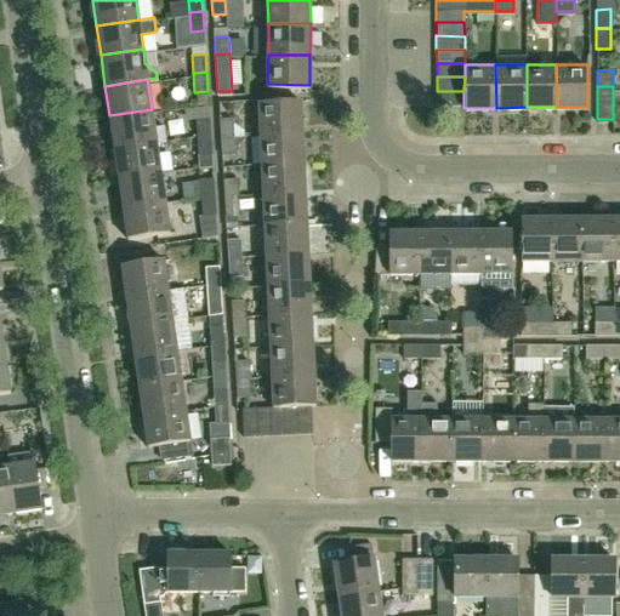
[(437,91),(437,103),(464,103),(464,91),(437,91)]
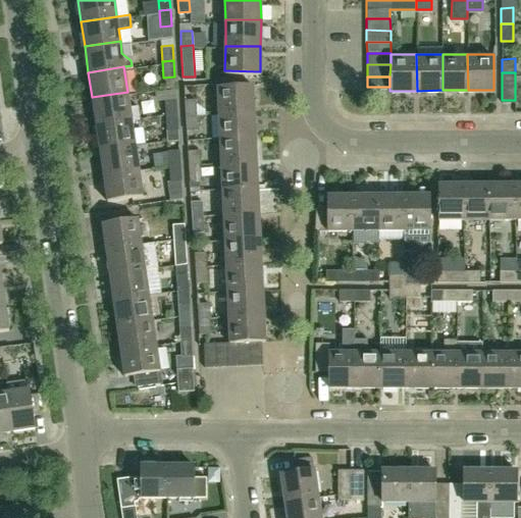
[(218,111),(254,109),(253,83),(217,85),(218,111)]
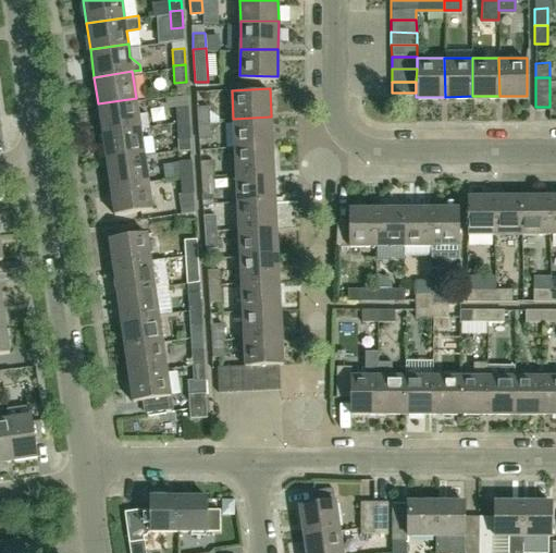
[(98,103),(101,131),(139,125),(148,124),(146,111),(138,112),(136,98),(98,103)]
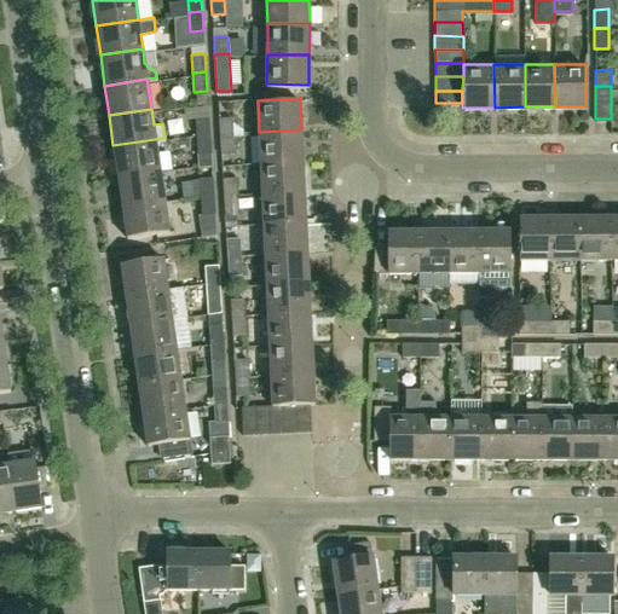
[(196,133),(211,132),(209,114),(195,115),(195,116),(196,133)]
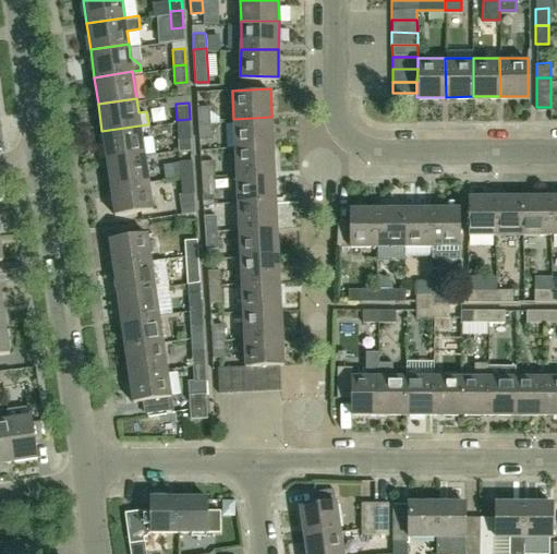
[(197,104),(197,120),(210,120),(219,120),(218,115),(209,109),(209,103),(197,104)]
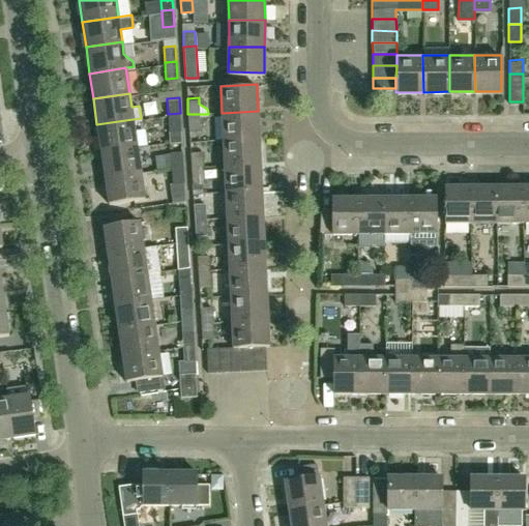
[(224,138),(259,136),(258,111),(222,113),(224,138)]
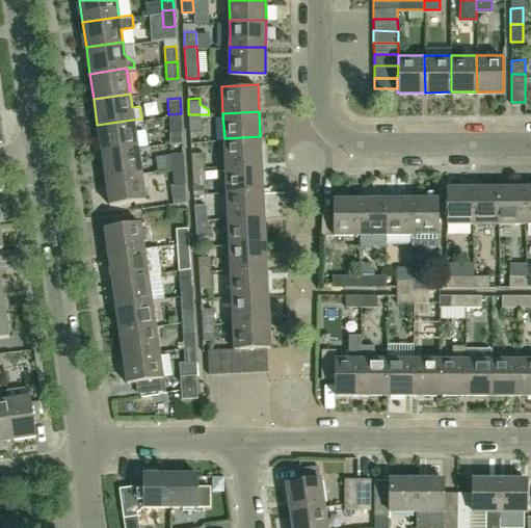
[(182,130),(181,113),(168,114),(170,140),(182,140),(182,130)]
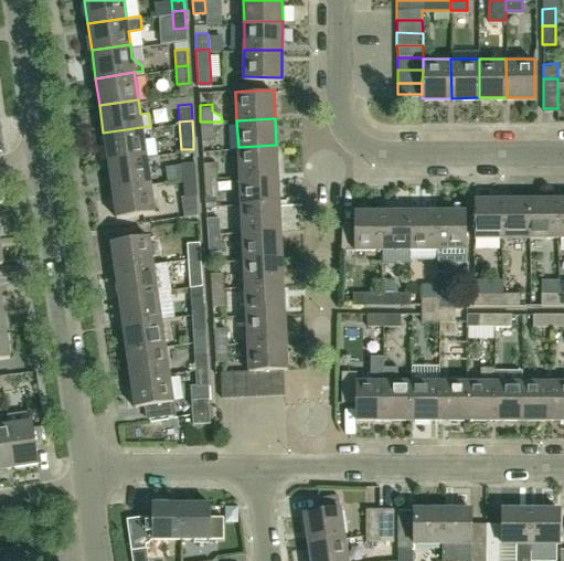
[(213,122),(200,122),(201,139),(214,138),(213,122)]
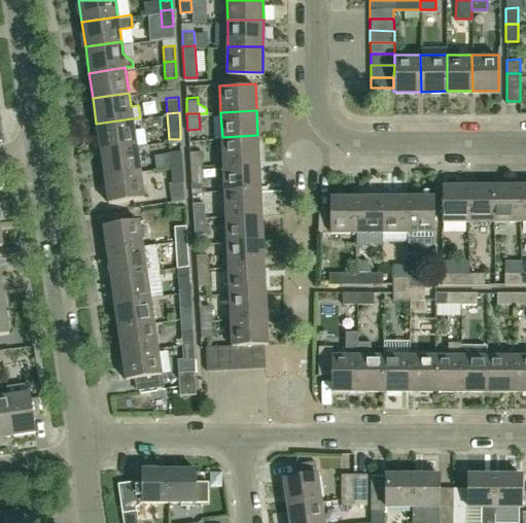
[(100,148),(136,143),(132,118),(96,124),(100,148)]
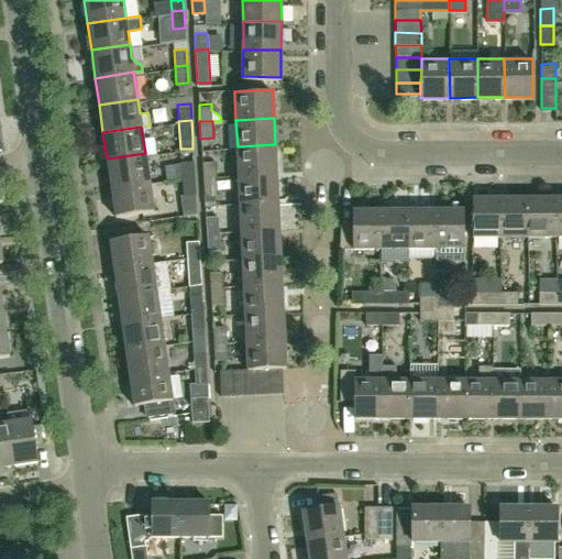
[(239,175),(276,173),(275,144),(238,146),(239,175)]
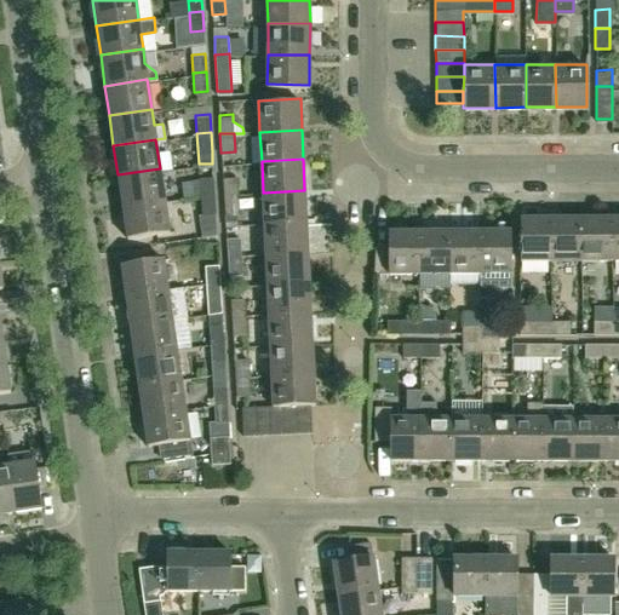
[(118,174),(121,205),(164,199),(160,168),(118,174)]
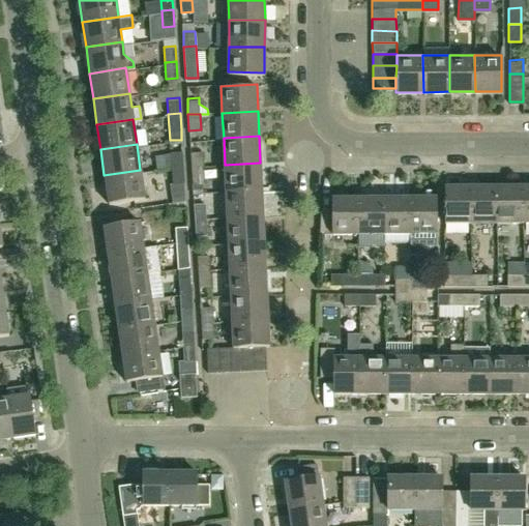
[(190,166),(203,165),(202,149),(189,150),(190,166)]
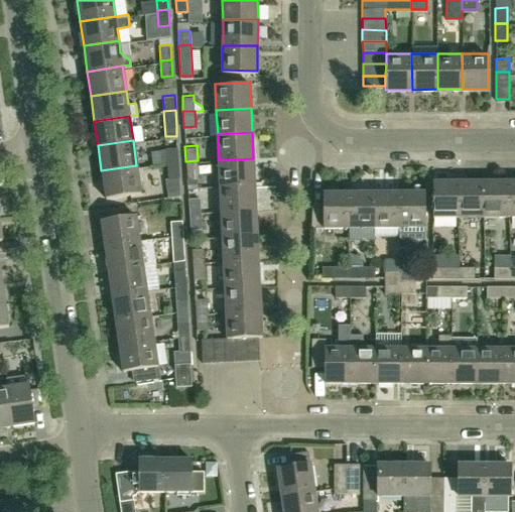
[(166,158),(166,161),(178,160),(177,146),(165,146),(157,148),(160,160),(166,158)]
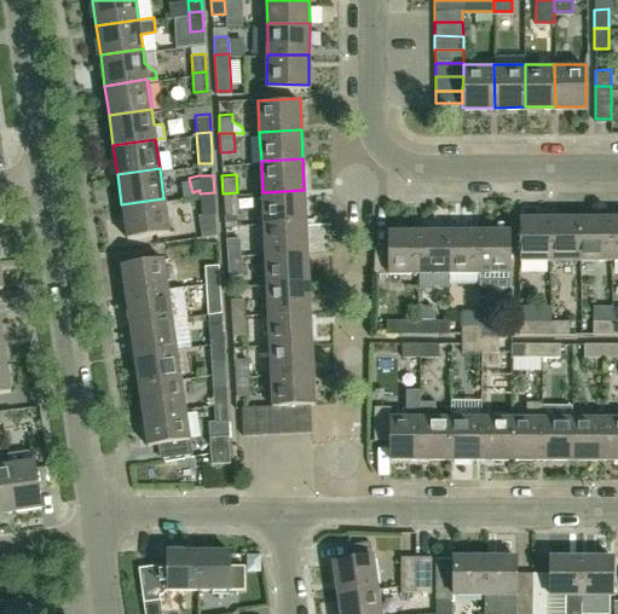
[(264,221),(306,219),(304,190),(263,192),(264,221)]
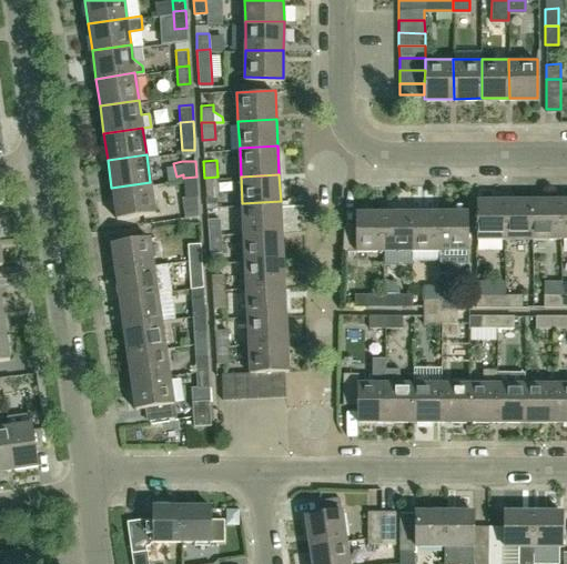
[(196,177),(183,178),(184,195),(198,194),(196,177)]
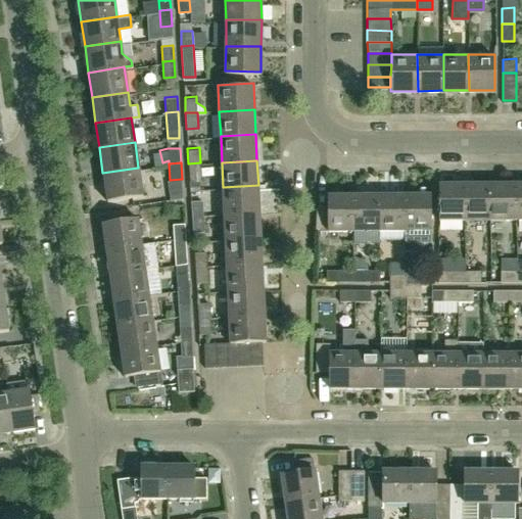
[(200,162),(188,163),(189,180),(201,179),(200,162)]
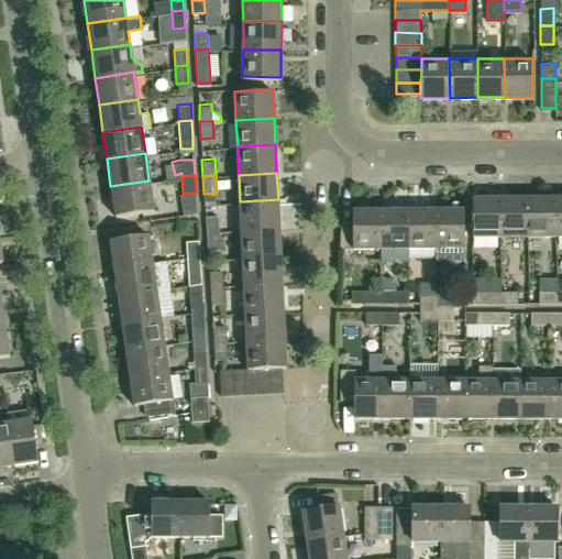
[(149,181),(110,186),(114,215),(153,209),(149,181)]
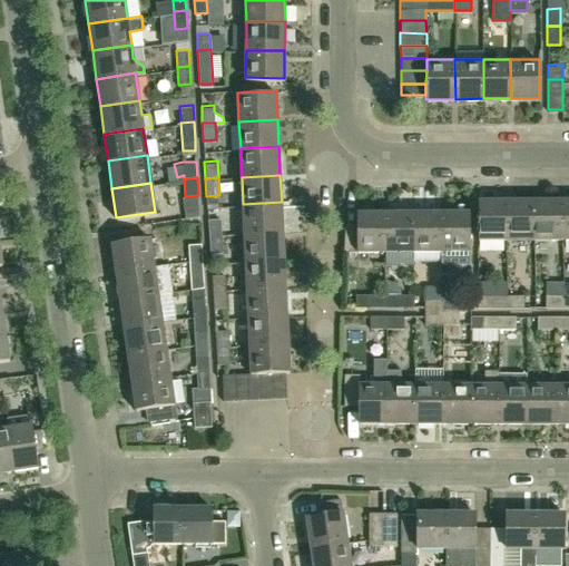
[(506,237),(506,198),(478,198),(478,237),(506,237)]
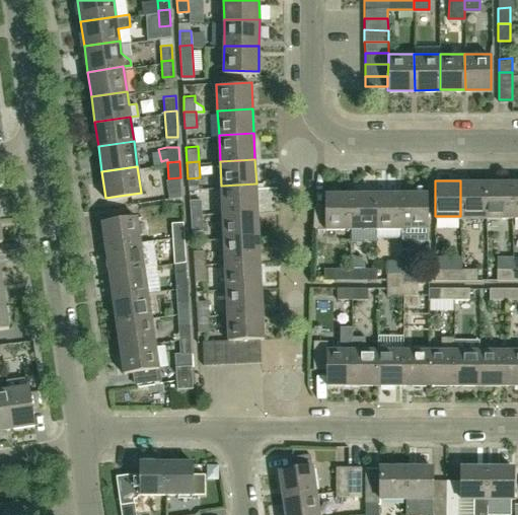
[(487,216),(486,180),(460,180),(460,216),(487,216)]
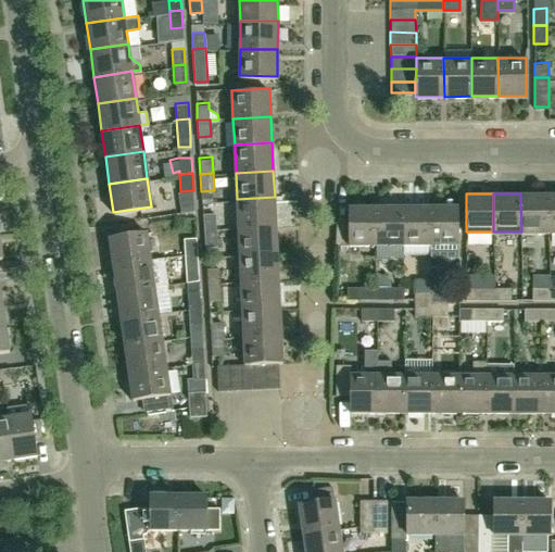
[(549,231),(549,193),(520,193),(521,231),(549,231)]
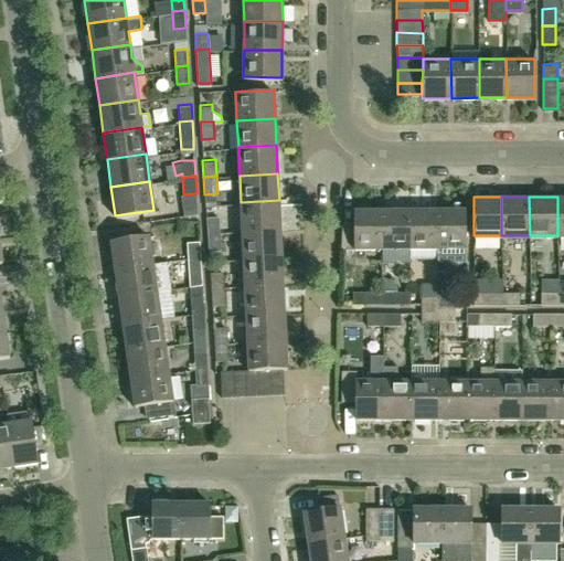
[(242,230),(280,229),(279,200),(241,202),(242,230)]
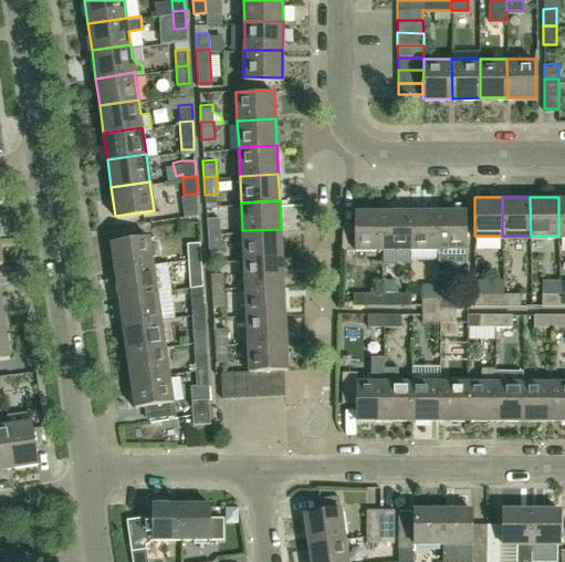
[(354,209),(354,248),(382,248),(382,209),(354,209)]
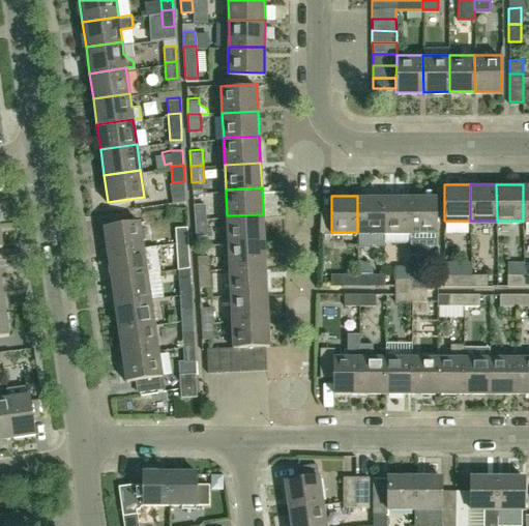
[(357,196),(357,232),(383,232),(383,196),(357,196)]
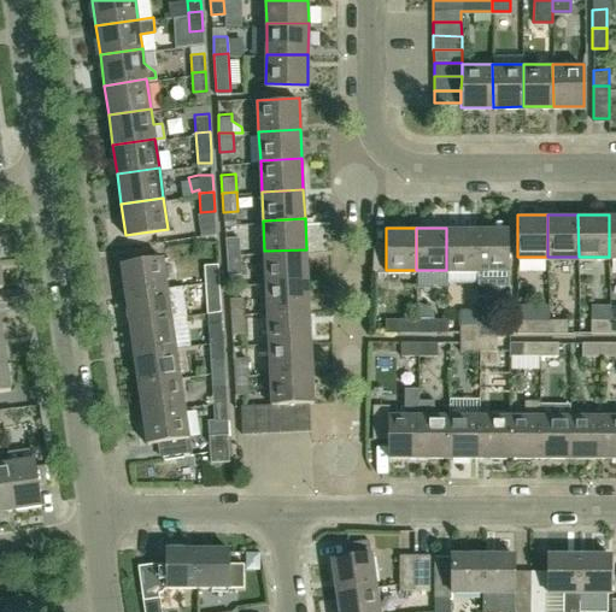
[(446,228),(446,270),(477,270),(477,228),(446,228)]
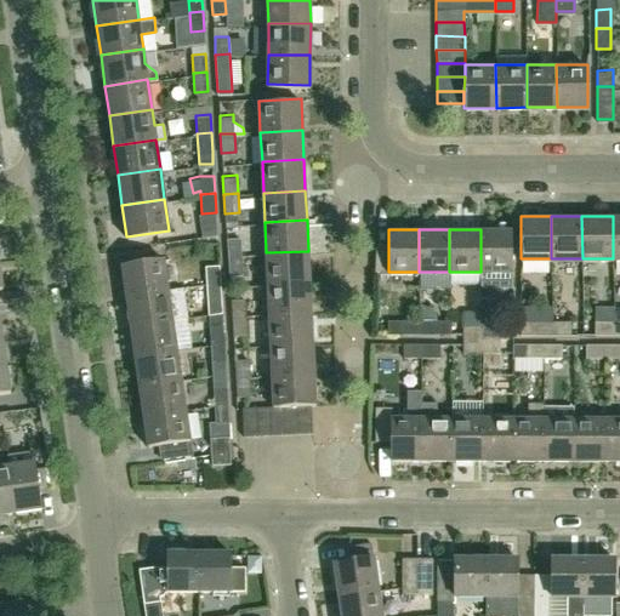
[(512,287),(512,272),(511,229),(481,229),(481,272),(481,287),(512,287)]
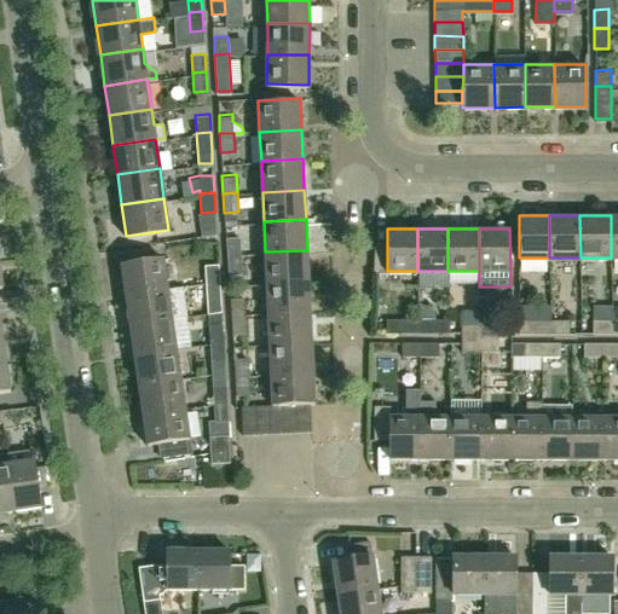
[(227,254),(241,253),(240,236),(226,236),(227,254)]
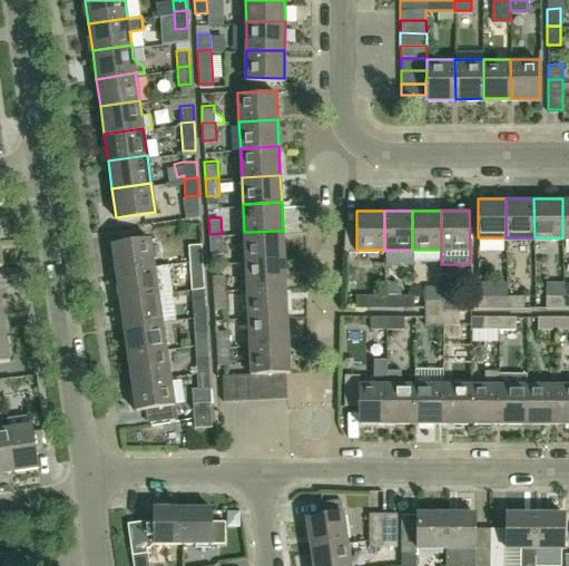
[(245,260),(284,257),(283,231),(244,232),(245,260)]
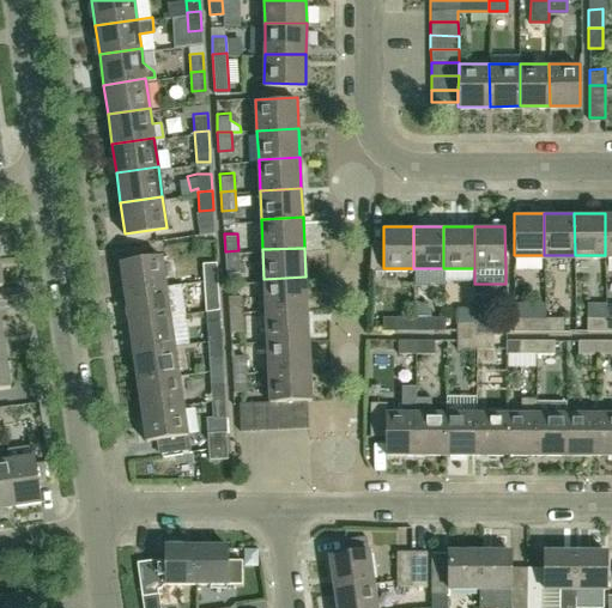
[(238,250),(225,251),(226,271),(240,269),(238,250)]
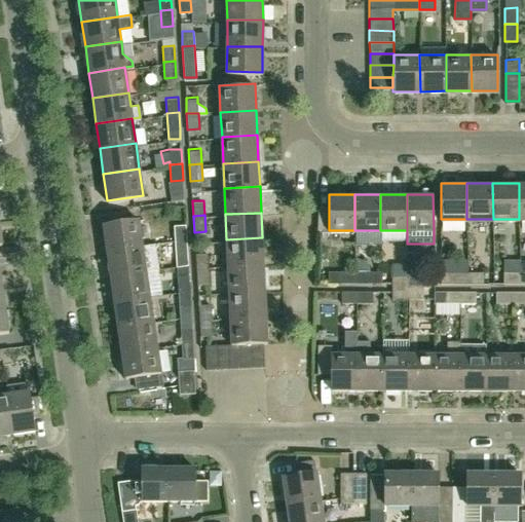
[(106,249),(142,244),(138,218),(103,223),(106,249)]
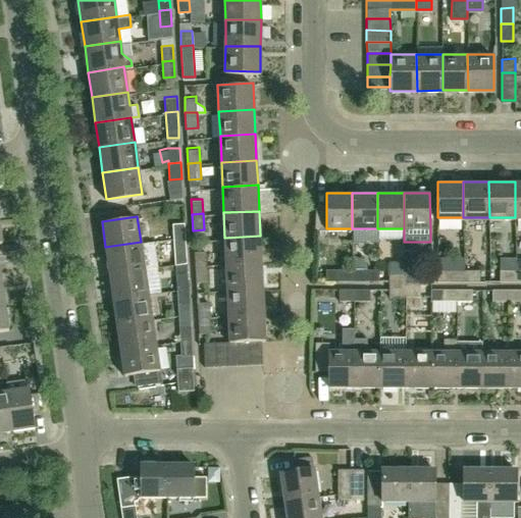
[(173,237),(185,236),(184,221),(172,221),(173,237)]
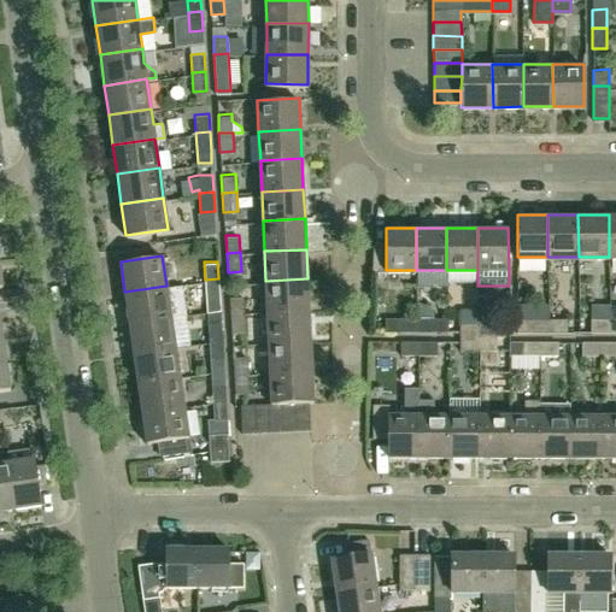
[(218,278),(205,280),(206,299),(220,299),(218,278)]
